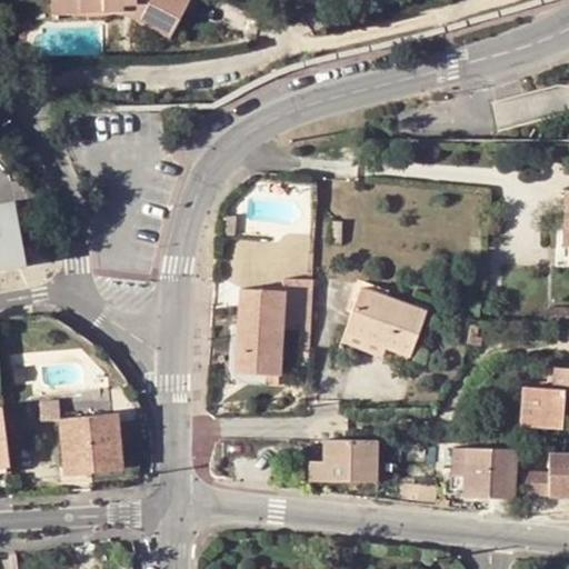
[(79,0),(51,0),(52,12),(80,11),(79,0)]
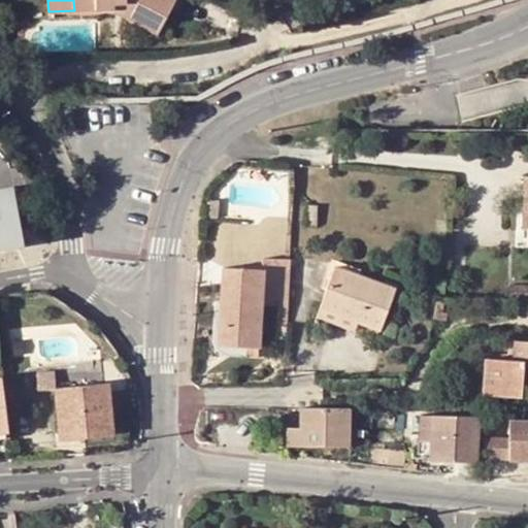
[(127,3),(128,17),(158,33),(174,0),(73,0),(74,10),(113,8),(114,9),(114,3),(127,3)]
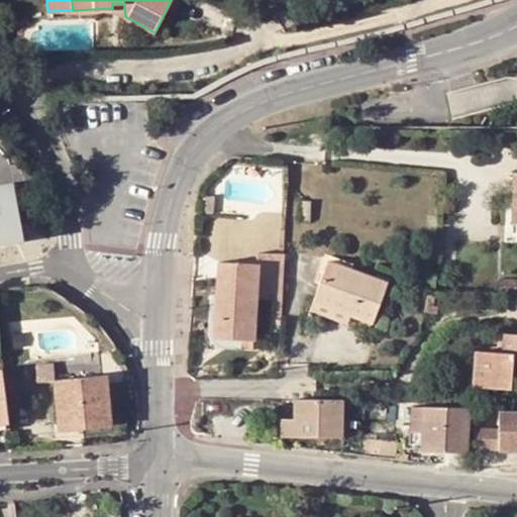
[(112,3),(112,9),(125,16),(124,3),(112,3)]
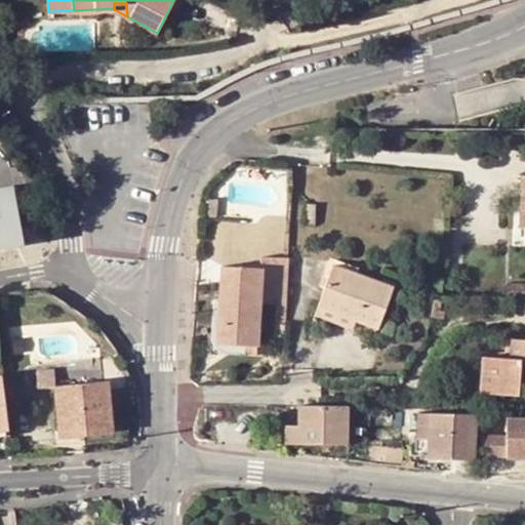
[(0,233),(22,229),(29,229),(22,193),(15,194),(14,188),(0,189),(0,233)]
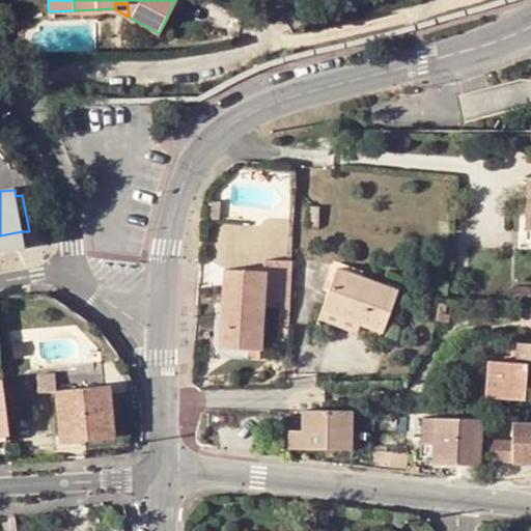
[(530,229),(526,230),(519,230),(519,248),(530,248),(530,229)]
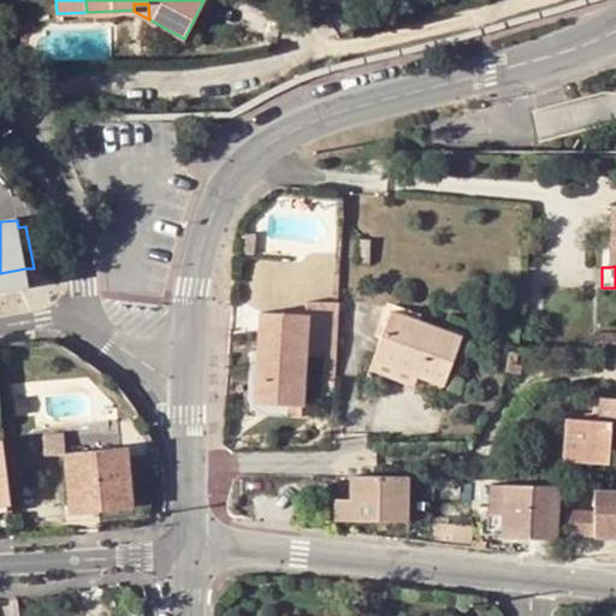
[(0,290),(29,285),(25,268),(0,273),(0,290)]
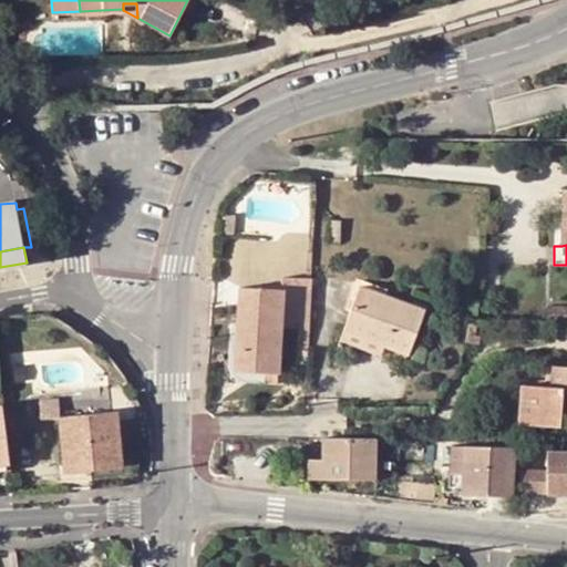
[(284,291),(240,288),(237,328),(243,329),(240,371),(267,372),(279,373),(281,327),(282,318),(284,318),(290,318),(289,328),(300,329),(299,349),(309,350),(312,279),(285,278),(284,291)]
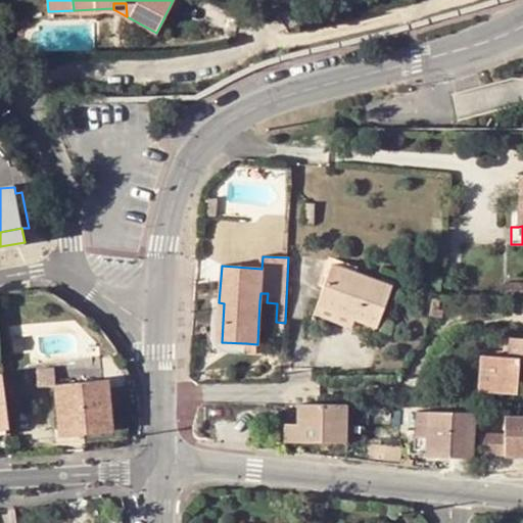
[(318,305),(357,320),(378,328),(393,287),(334,265),(318,305)]
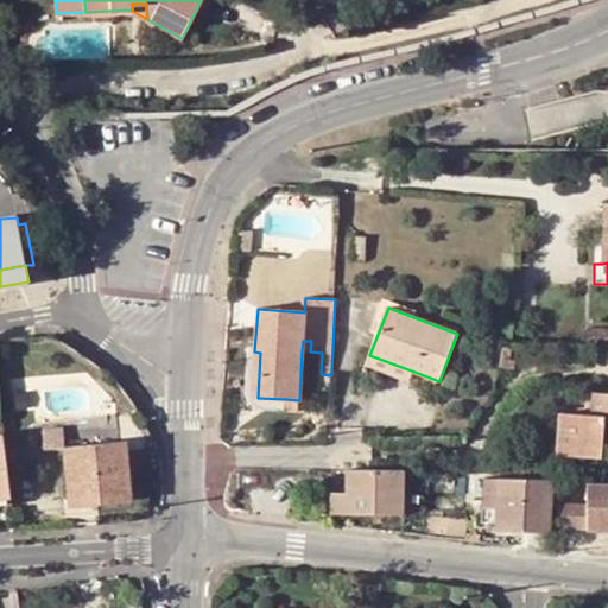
[(514,347),(504,347),(500,367),(517,369),(518,363),(513,362),(514,347)]
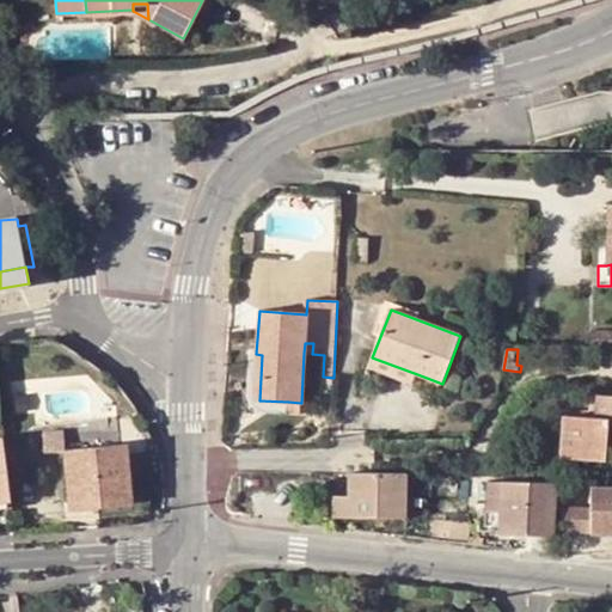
[(417,374),(372,357),(368,367),(412,385),(417,374)]
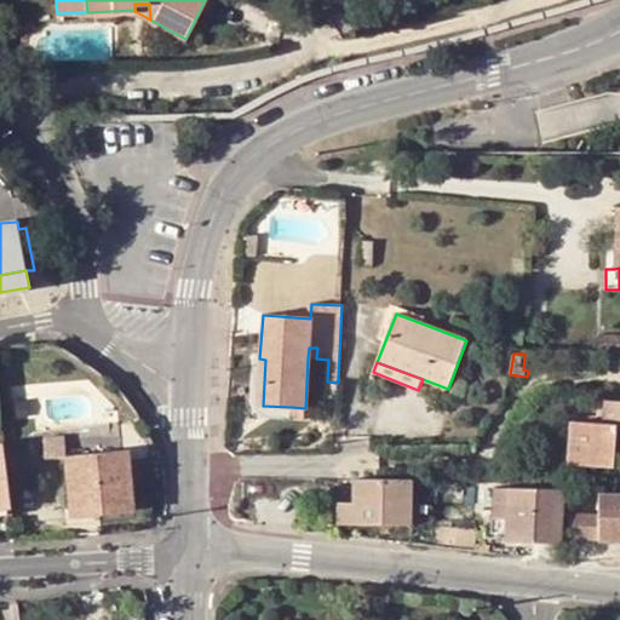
[(619,402),(616,403),(616,424),(602,423),(591,423),(570,422),(567,464),(612,466),(614,451),(619,451),(619,402)]
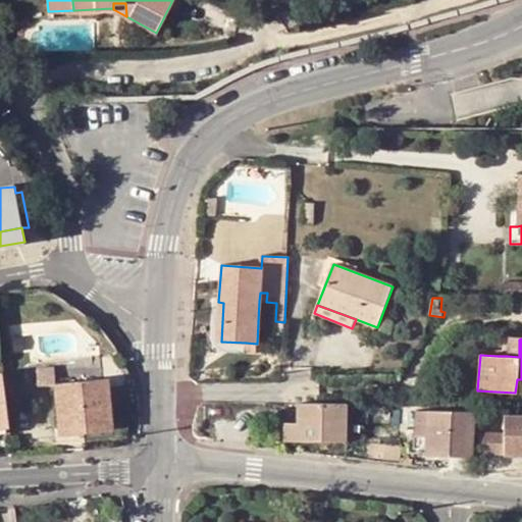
[(519,357),(519,340),(508,338),(507,356),(519,357)]
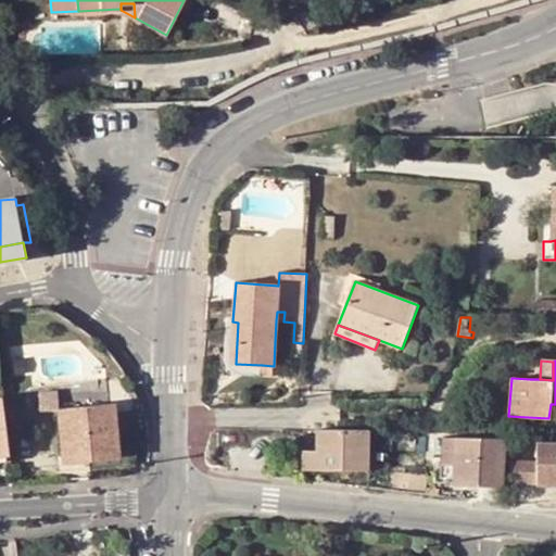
[(262,365),(261,377),(273,378),(274,366),(262,365)]
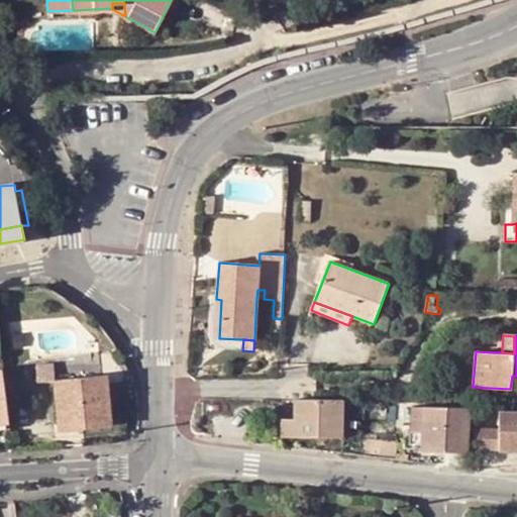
[(38,366),(39,381),(56,380),(54,365),(38,366)]
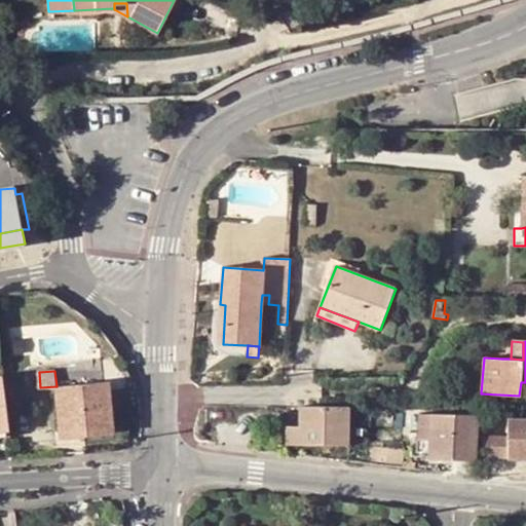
[(0,430),(9,429),(3,375),(0,375),(0,430)]
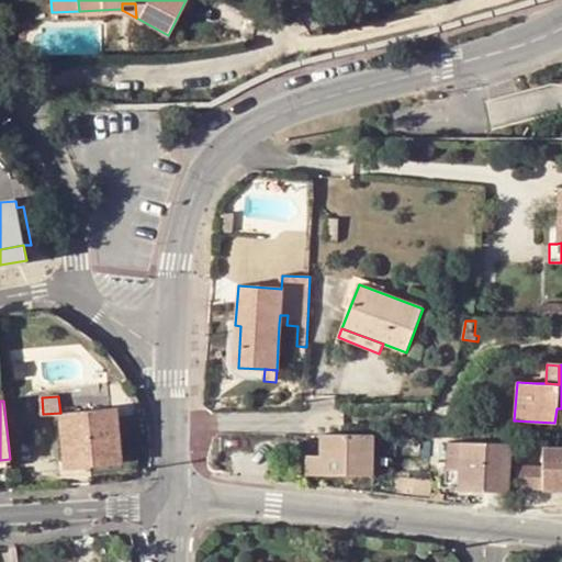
[(92,458),(92,465),(122,462),(117,407),(60,413),(64,461),(92,458)]
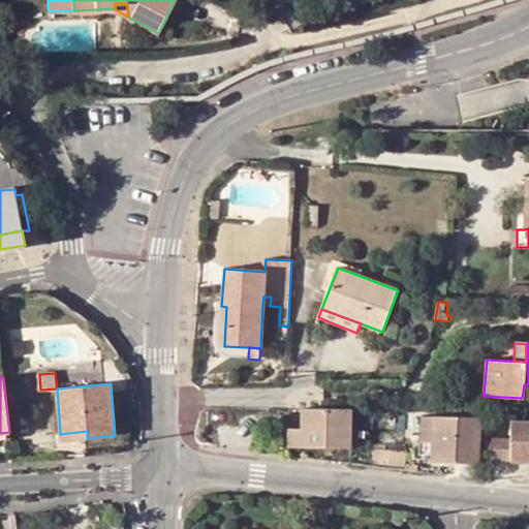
[(301,447),(351,448),(352,410),(302,409),(301,429),(301,447)]
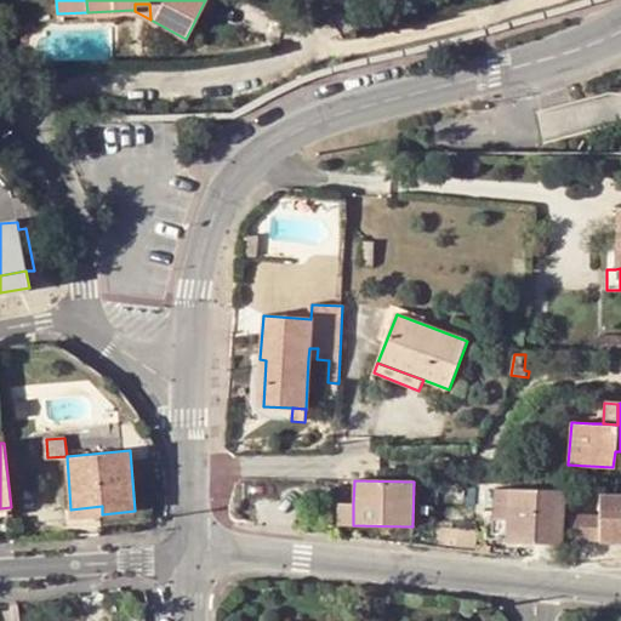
[(508,520),(508,542),(559,542),(559,491),(495,493),(494,501),(493,519),(508,520)]
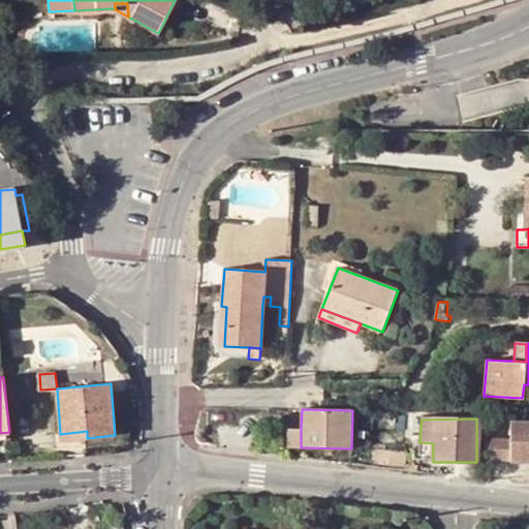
[(528,419),(518,419),(517,434),(510,440),(510,459),(528,459),(528,419)]
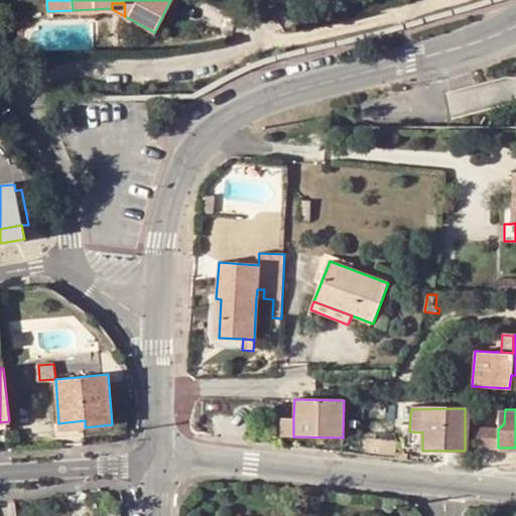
[(394,431),(409,431),(410,416),(395,416),(394,431)]
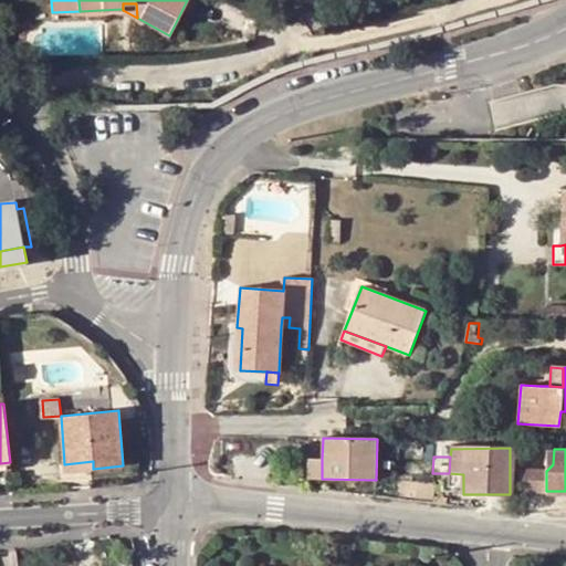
[(308,478),(322,479),(322,459),(310,459),(308,478)]
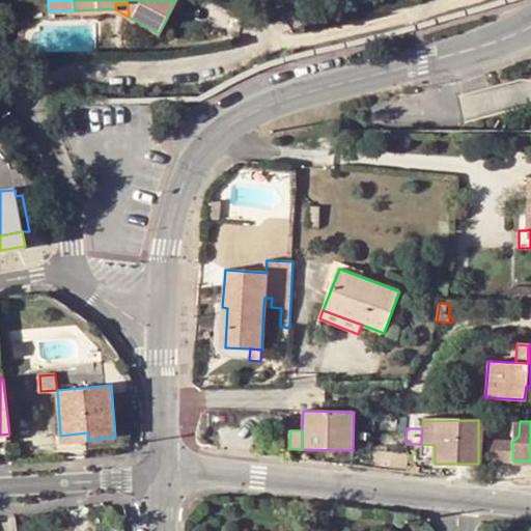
[(87,432),(60,436),(61,442),(87,440),(87,432)]
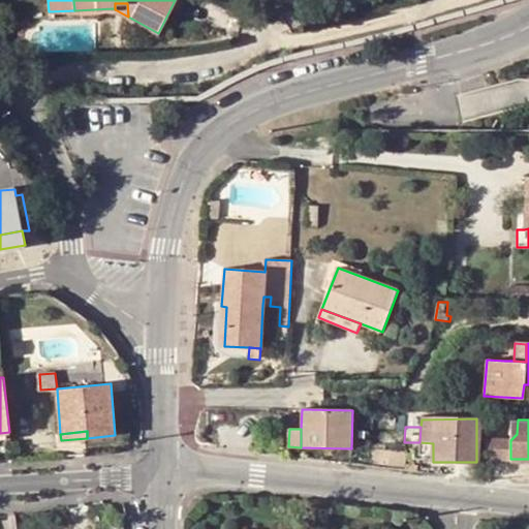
[(510,440),(487,440),(488,460),(510,459),(510,440)]
